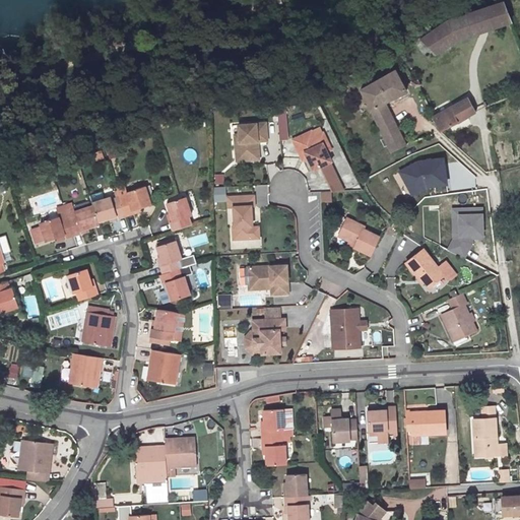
[(519,17),(512,0),(500,0),(478,9),(482,34),(519,17)]
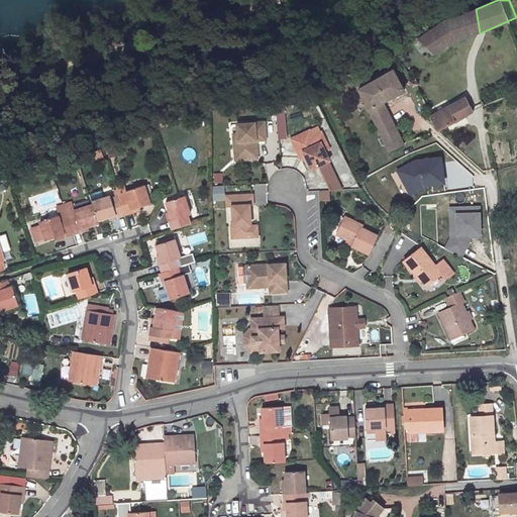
[(417,36),(412,41),(421,53),(427,48),(432,54),(456,38),(480,33),(476,9),(445,20),(419,37),(417,36)]
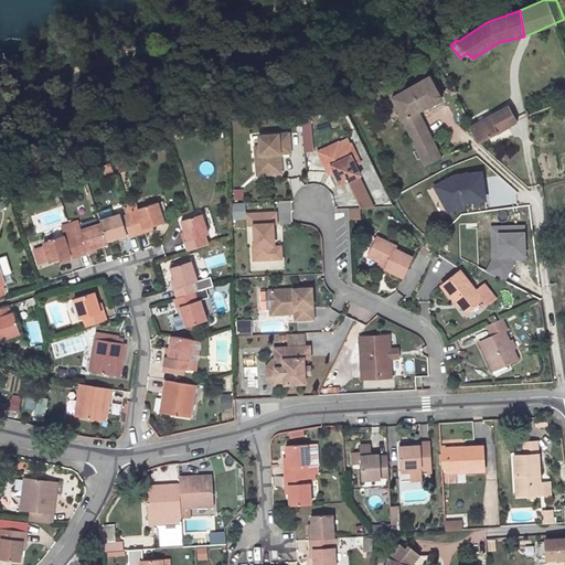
[(418,110),(441,98),(429,75),(391,96),(425,163),(440,156),(418,110)]
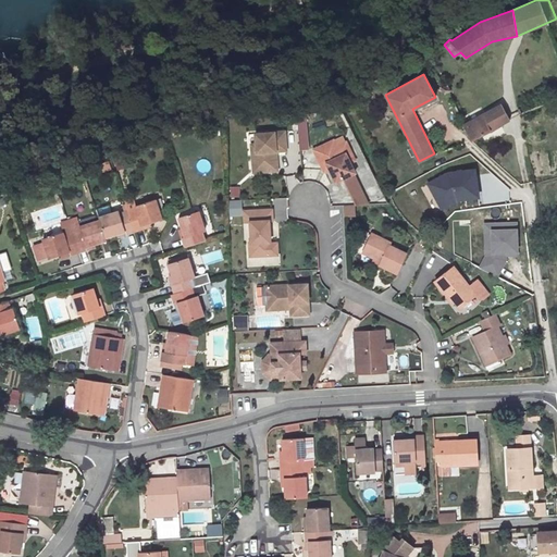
[(484,134),(500,125),(506,121),(508,120),(500,106),(465,125),(472,140),(484,134)]
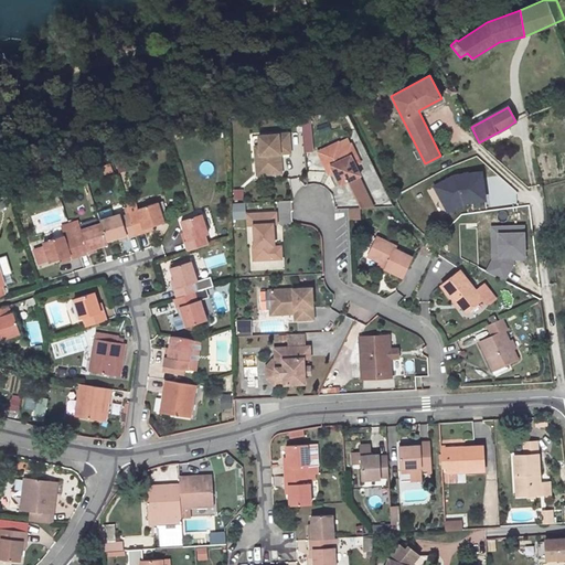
[(290,153),(289,134),(259,136),(260,149),(260,155),(256,156),(257,176),(277,174),(275,155),(280,155),(290,153)]
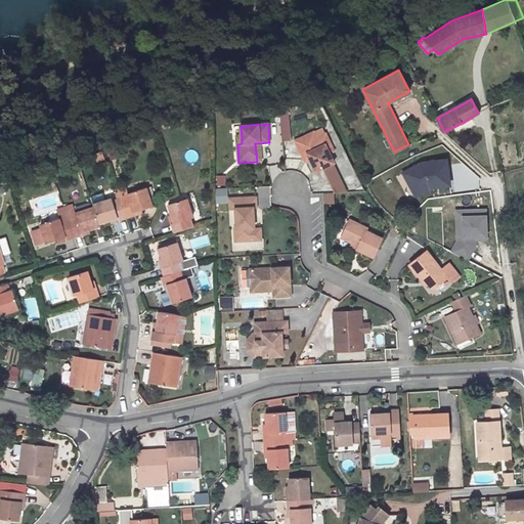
[(316,138),(313,132),(295,141),(302,157),(307,154),(309,160),(315,171),(333,163),(329,154),(324,145),(330,143),(324,134),(316,138)]
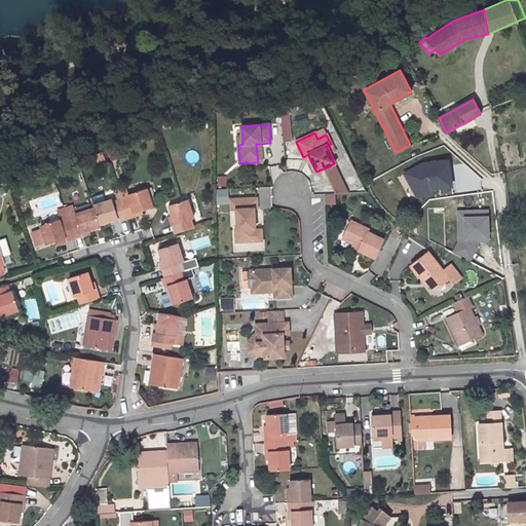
[(334,152),(331,144),(326,146),(330,154),(334,152)]
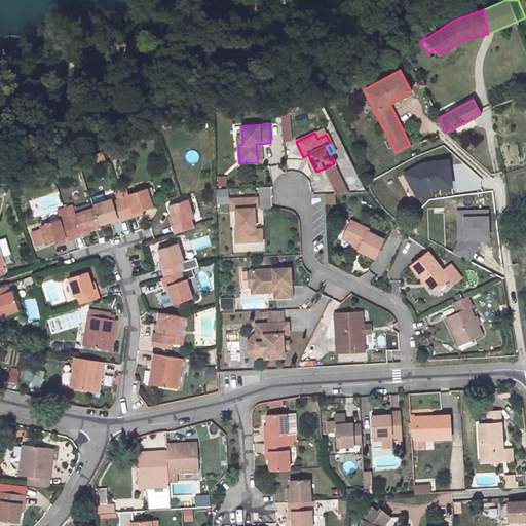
[(450,189),(446,158),(419,161),(400,173),(414,199),(429,191),(450,189)]
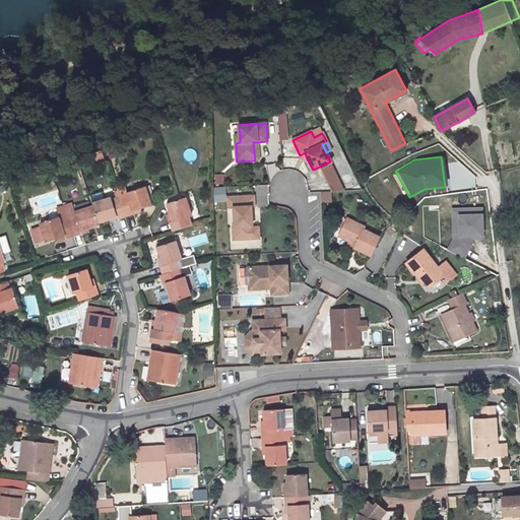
[(223,184),(223,174),(213,174),(213,184),(223,184)]
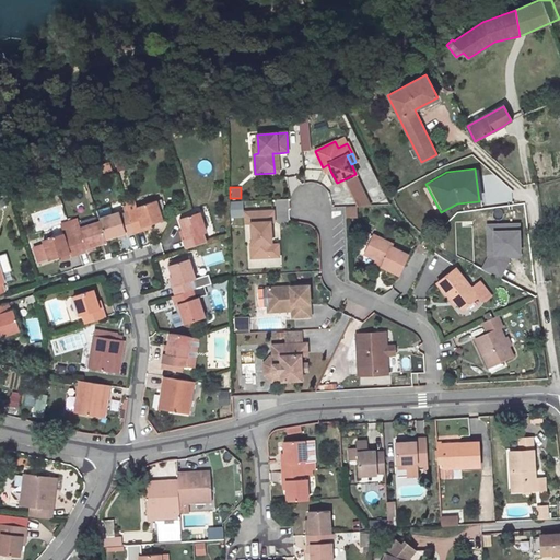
[(129,212),(136,232),(144,230),(143,226),(152,223),(163,220),(156,199),(136,206),(137,209),(129,212)]
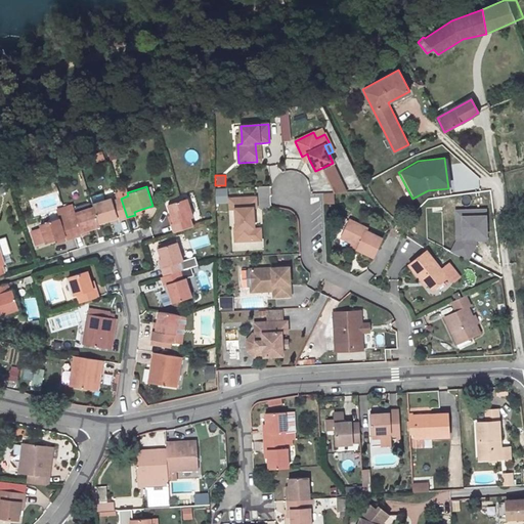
[(259,207),(270,206),(268,186),(257,187),(259,207)]
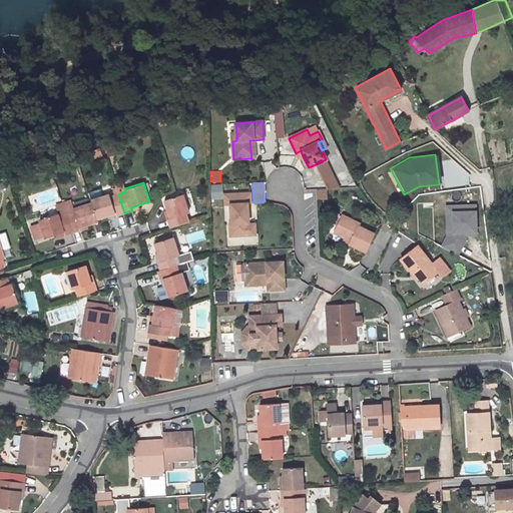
[(210,184),(210,199),(222,199),(222,184),(210,184)]
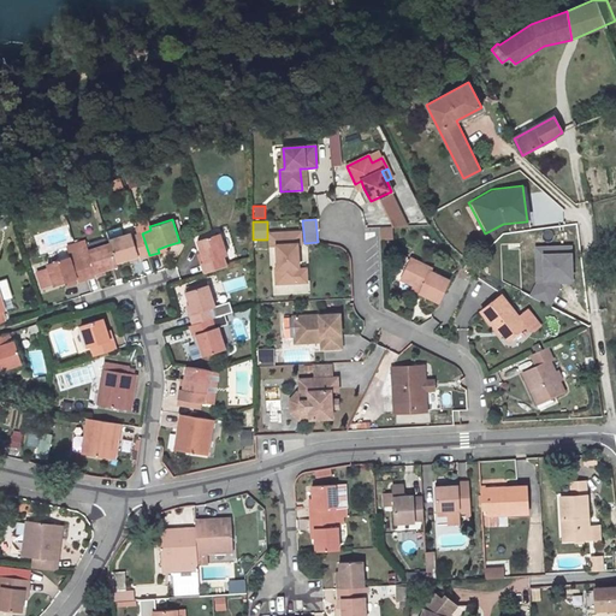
[(394,241),(394,227),(380,227),(381,241),(394,241)]
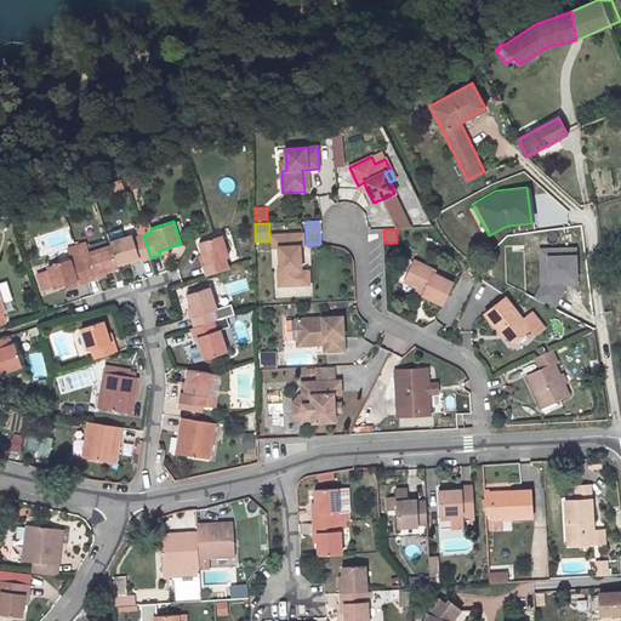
[(132,234),(110,241),(112,245),(118,265),(131,260),(140,257),(141,261),(151,257),(143,235),(134,238),(132,234)]
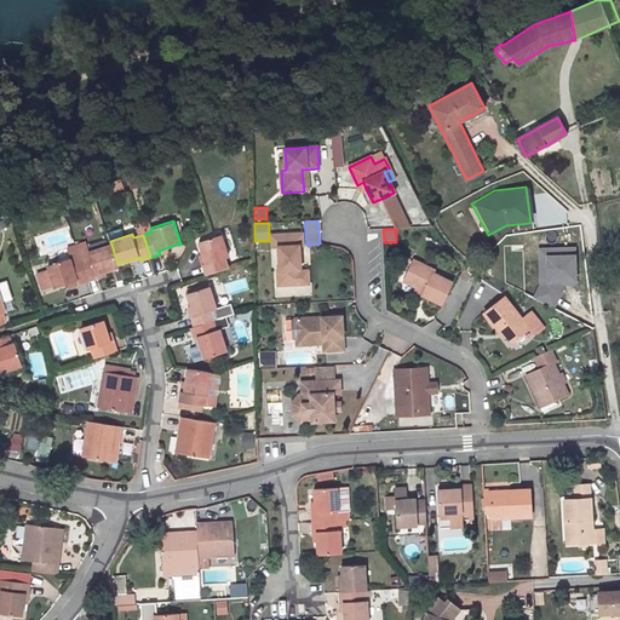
[(199,241),(202,254),(206,263),(201,265),(205,275),(228,268),(225,258),(228,257),(220,234),(199,241)]
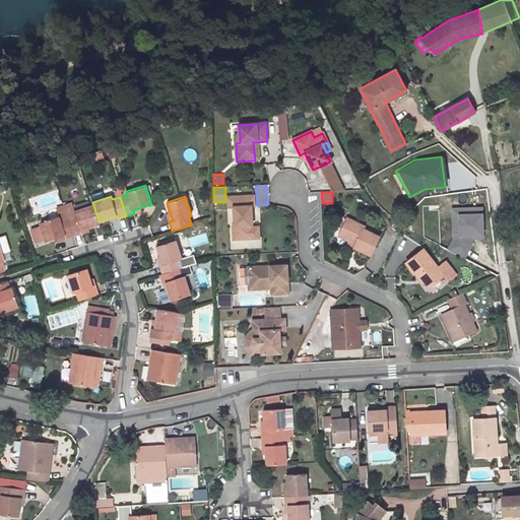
[(254,204),(254,196),(228,197),(229,207),(234,207),(235,226),(233,226),(233,240),(253,239),(255,237),(255,230),(252,228),(251,206),(252,206),(254,204)]
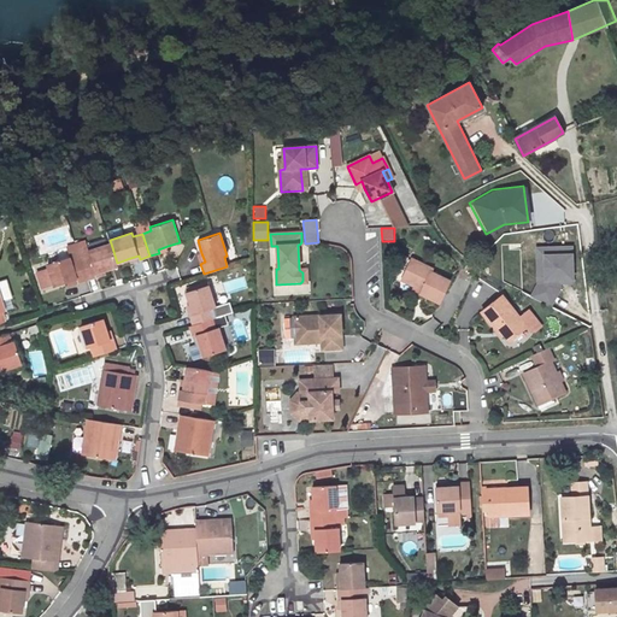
[(97,272),(105,270),(117,265),(117,263),(111,244),(89,251),(89,253),(80,257),(87,280),(98,276),(97,272)]
